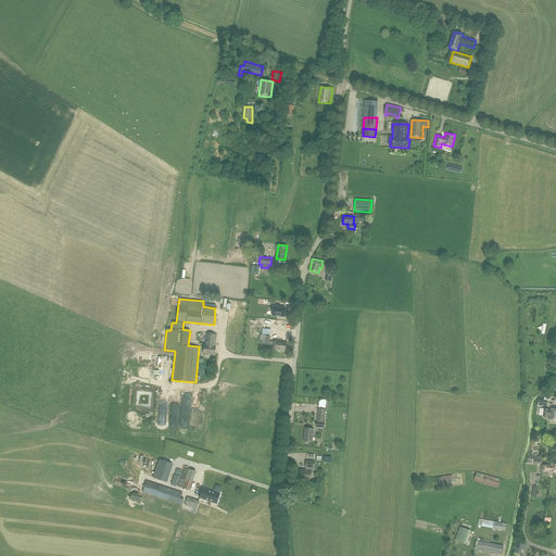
[(272,315),(285,316),(286,307),(273,306),(272,315)]
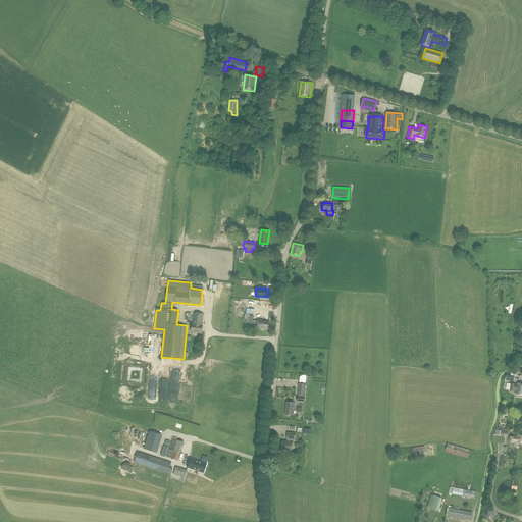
[(191,331),(201,332),(202,325),(201,325),(203,314),(194,313),(193,324),(192,323),(191,331)]
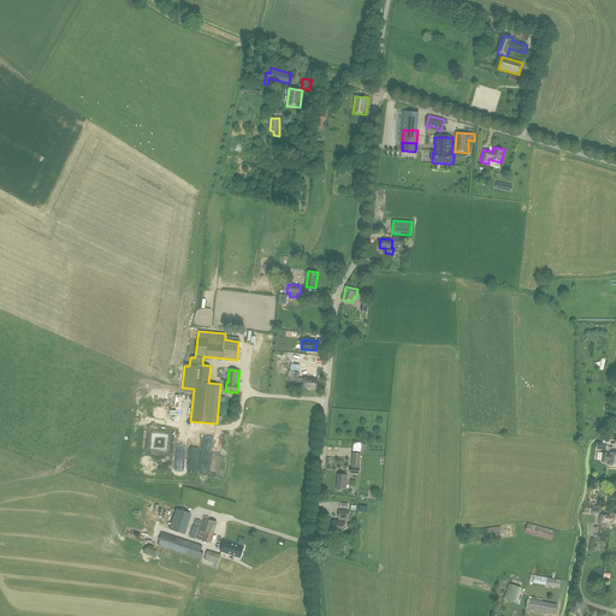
[(610,465),(615,465),(615,451),(611,451),(610,454),(608,454),(608,452),(603,452),(603,460),(608,461),(608,460),(610,461),(610,465)]
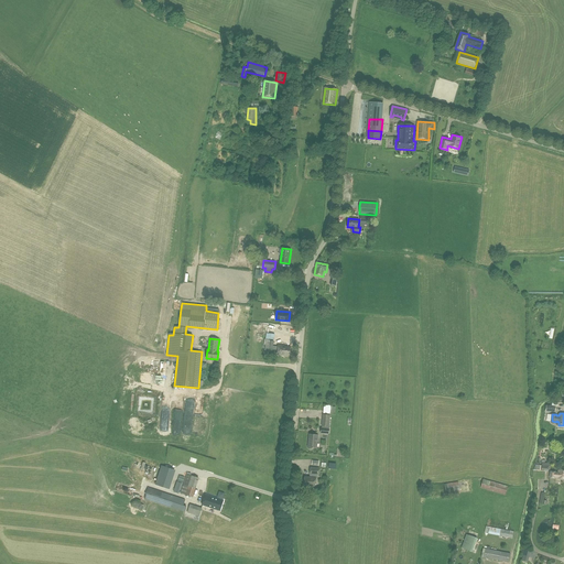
[(318,435),(308,434),(307,447),(316,447),(318,435)]
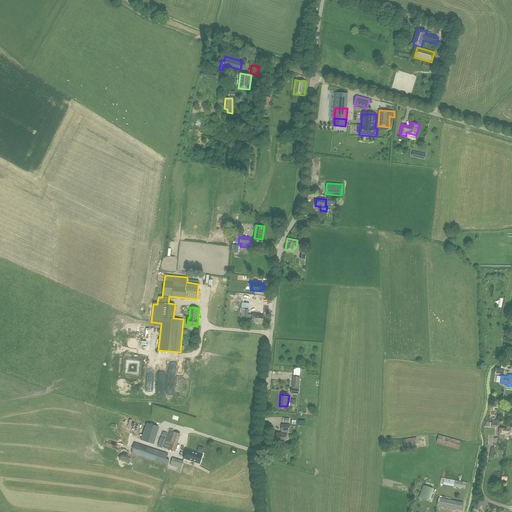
[(160,428),(147,423),(141,441),(154,445),(160,428)]
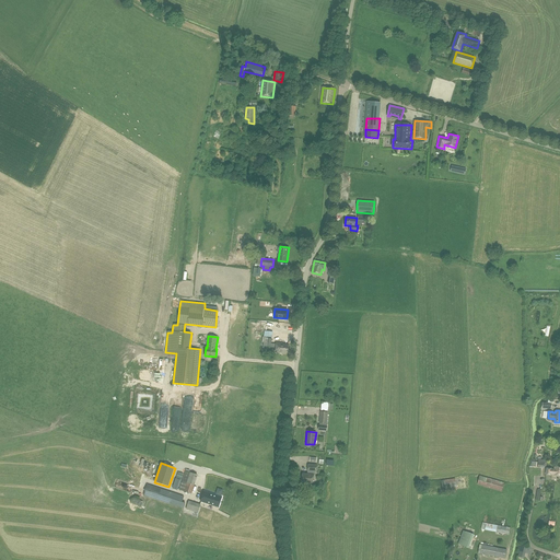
[(316,471),(317,465),(308,464),(307,470),(308,470),(308,474),(303,474),(302,481),(303,481),(303,483),(313,485),(313,475),(315,475),(315,471),(316,471)]
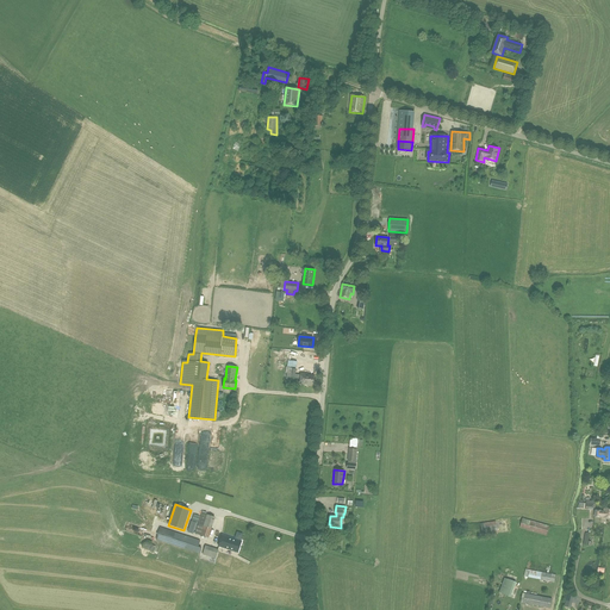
[(603,516),(609,516),(609,506),(604,506),(604,510),(602,510),(602,509),(596,509),(595,515),(601,516),(601,515),(603,516)]
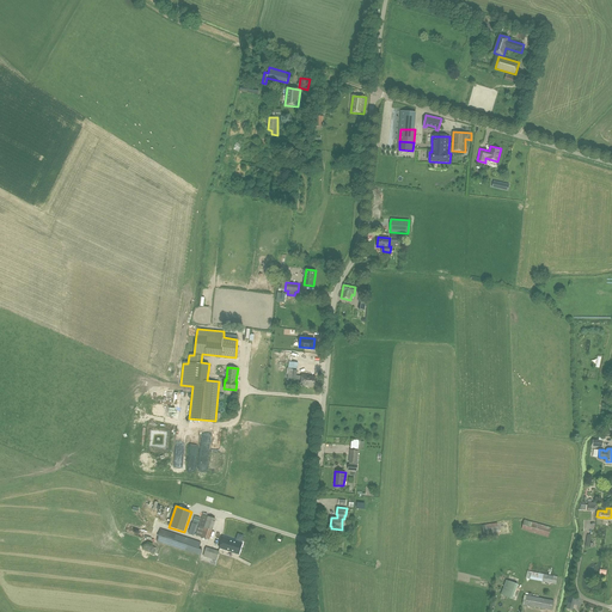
[(216,519),(202,513),(201,519),(199,525),(196,537),(210,540),(216,519)]
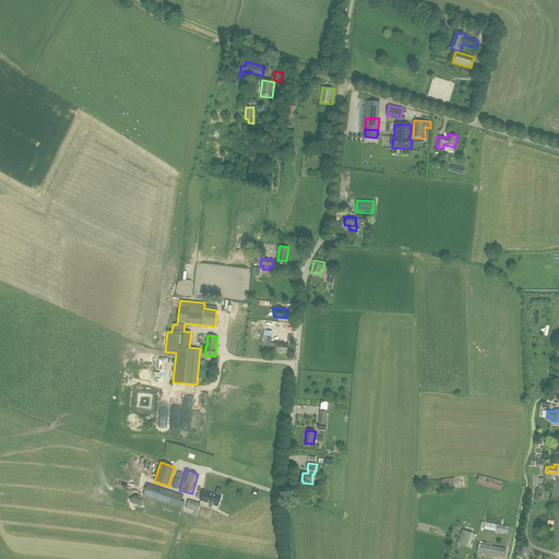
[(479,474),(476,484),(500,490),(504,482),(479,474)]
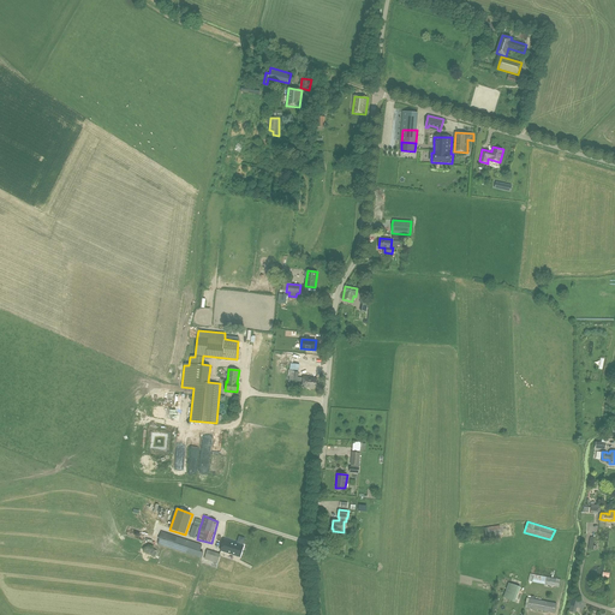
[(199,527),(193,526),(190,537),(197,539),(199,527)]
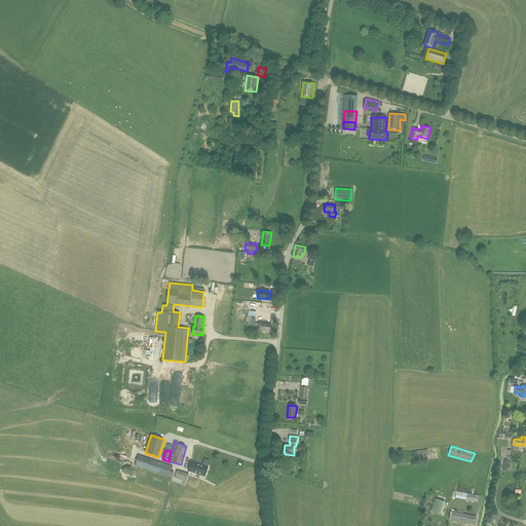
[(414,451),(415,462),(428,460),(427,450),(414,451)]
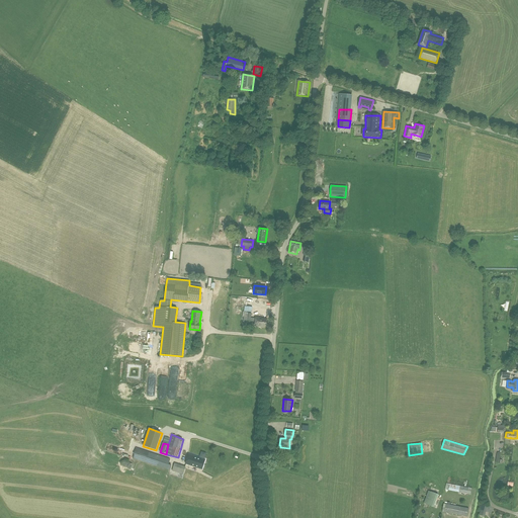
[(169,464),(170,459),(136,448),(133,458),(167,469),(169,464)]
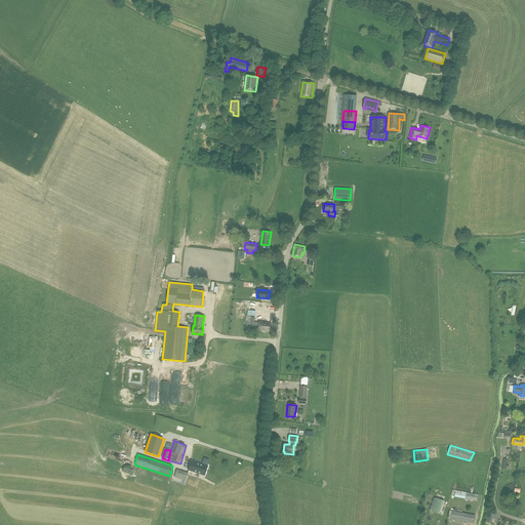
[(205,476),(208,466),(192,460),(188,470),(205,476)]
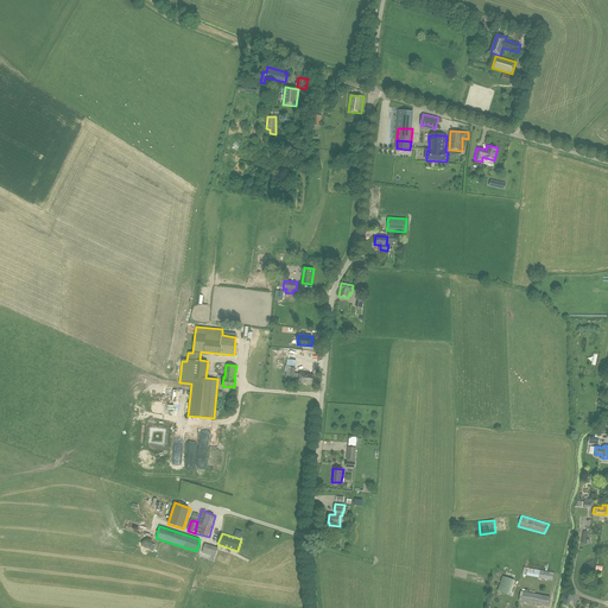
[(140,543),(151,548),(153,543),(143,538),(140,543)]
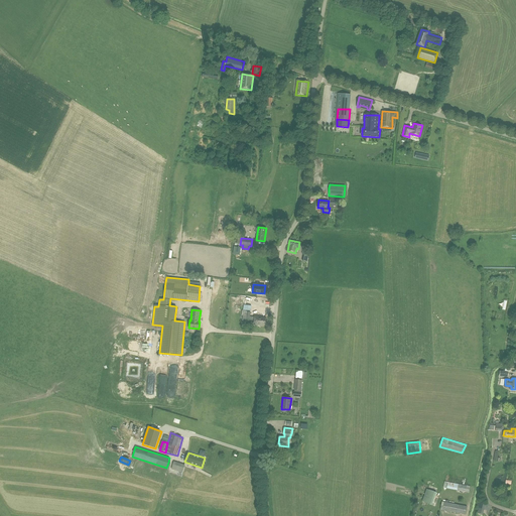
[(171,469),(182,473),(184,465),(173,462),(171,469)]
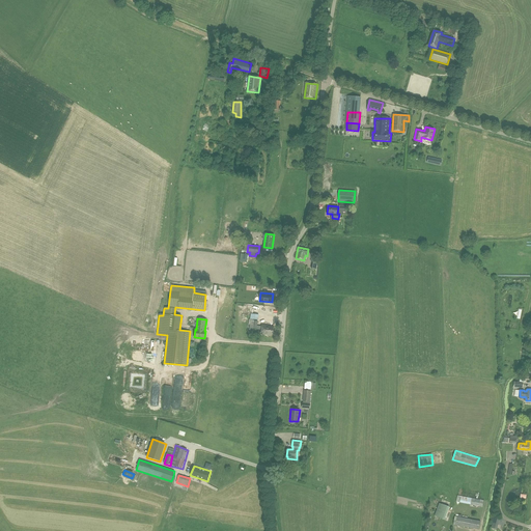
[(459,496),(458,502),(482,507),(483,500),(459,496)]
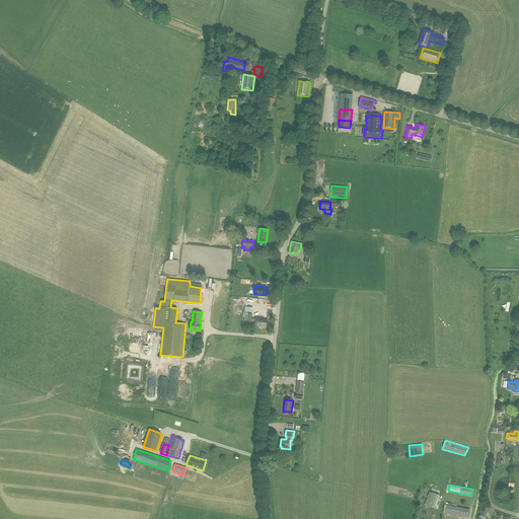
[(430,493),(426,504),(435,507),(439,496),(430,493)]
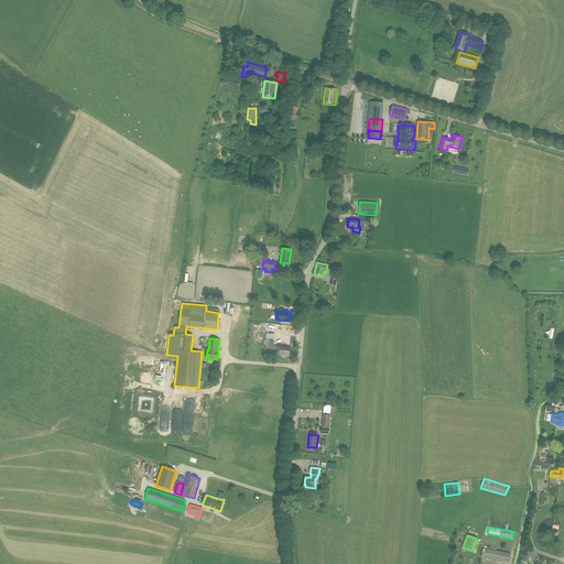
[(484,548),(481,556),(508,562),(510,553),(484,548)]
